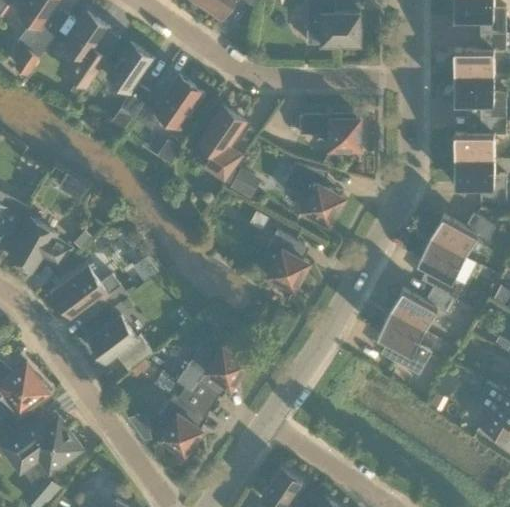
[(0,16),(11,0),(0,0),(0,16)]
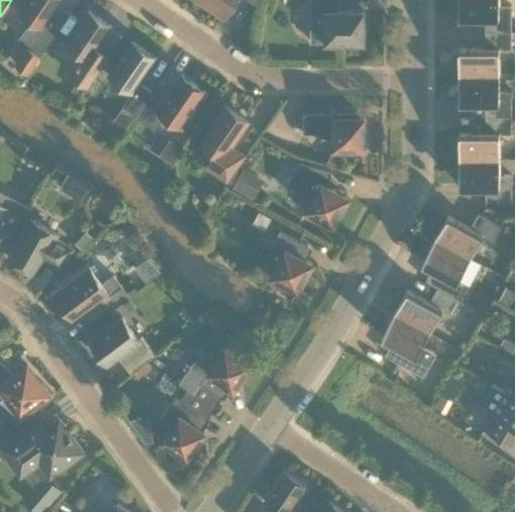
[(28,0),(17,16),(30,25),(17,45),(25,50),(13,69),(26,78),(55,36),(43,28),(63,0),(28,0)]
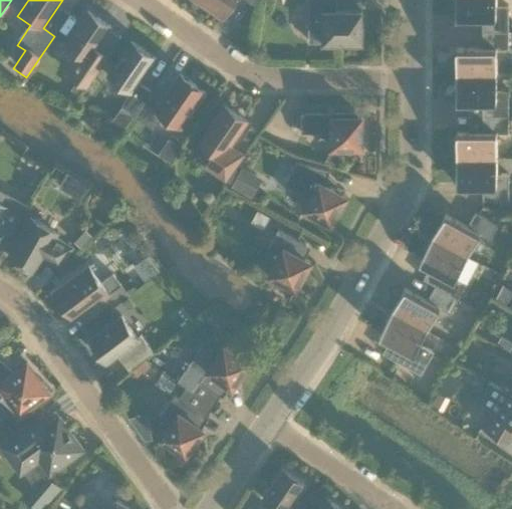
[(187,0),(201,9),(207,0),(187,0)]
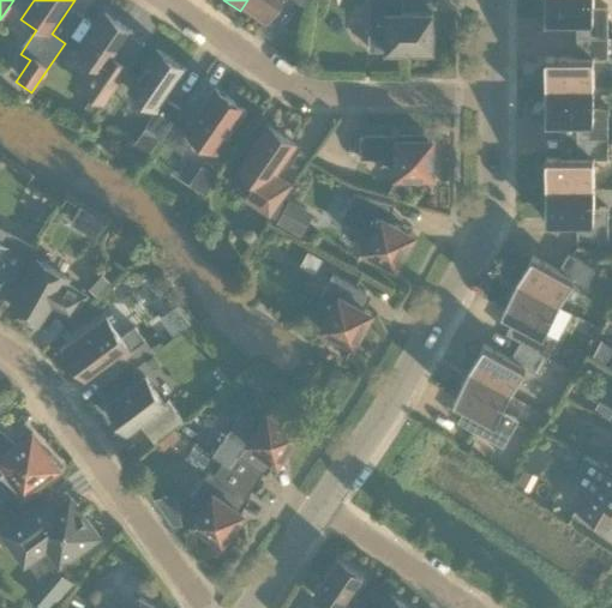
[(247,0),(240,11),(264,28),(282,0),(288,0),(307,12),(309,0),(247,0)]
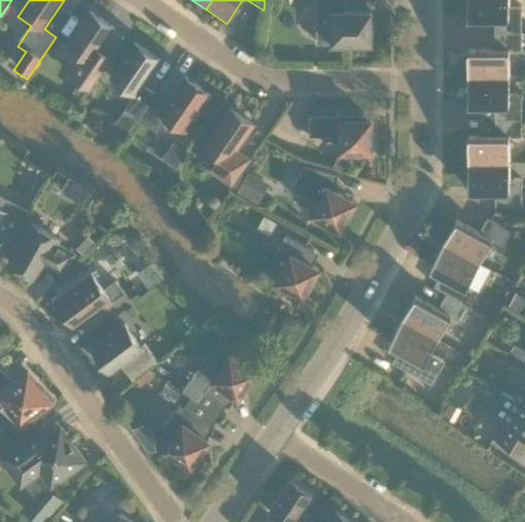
[(370,47),(370,15),(343,15),(343,0),(316,0),(316,47),(370,47)]
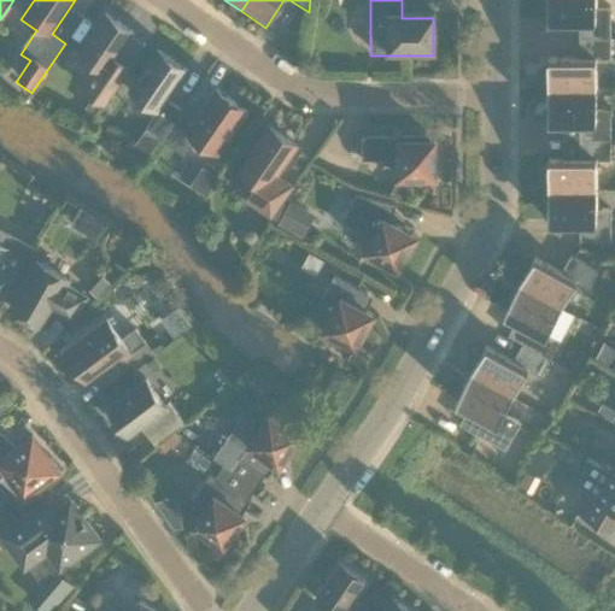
[(545,0),(546,24),(578,24),(578,42),(609,42),(609,12),(595,12),(595,0),(545,0)]
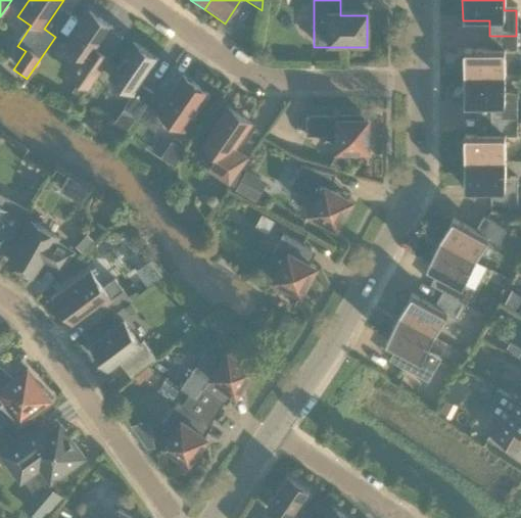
[(88,64),(76,84),(87,92),(108,61),(96,53),(111,32),(88,15),(64,49),(88,64)]
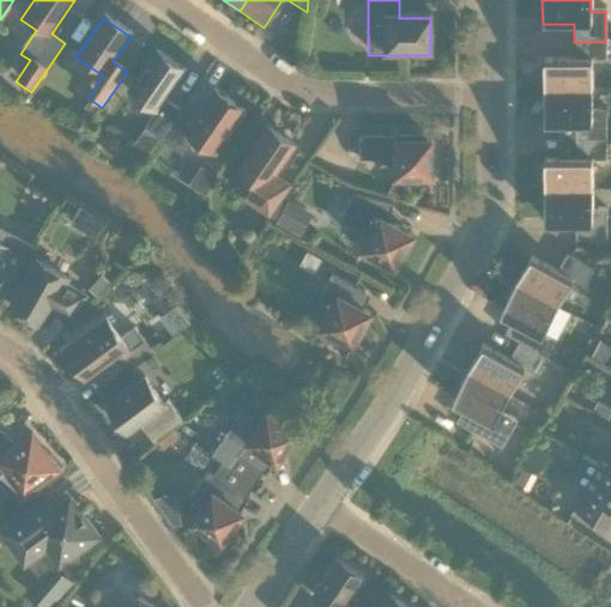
[(543,62),(543,92),(591,92),(591,64),(605,64),(605,42),(574,42),(574,62),(543,62)]
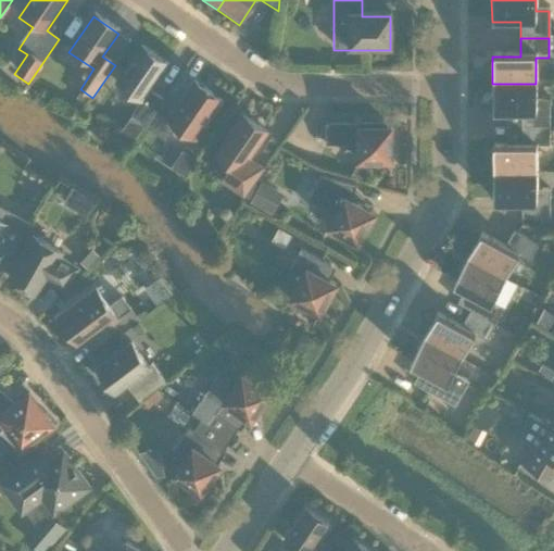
[(131,119),(146,128),(163,102),(149,94),(167,67),(140,49),(115,86),(141,104),(131,119)]
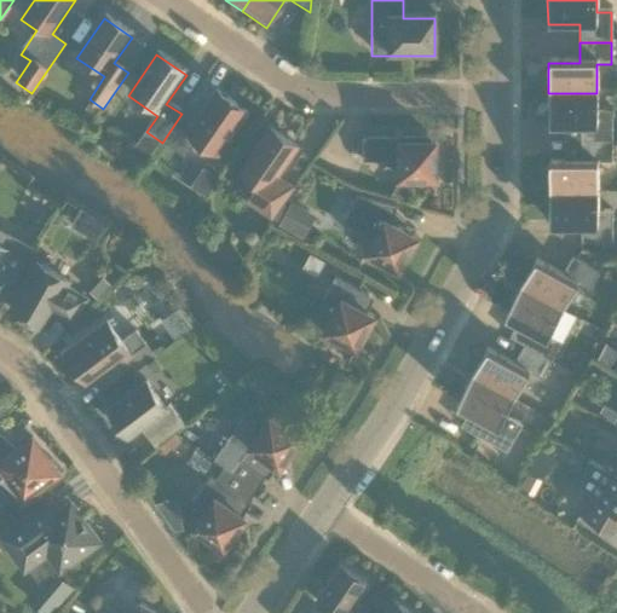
[(597,114),(597,93),(548,93),(548,126),(580,126),(580,144),(611,144),(611,114),(597,114)]
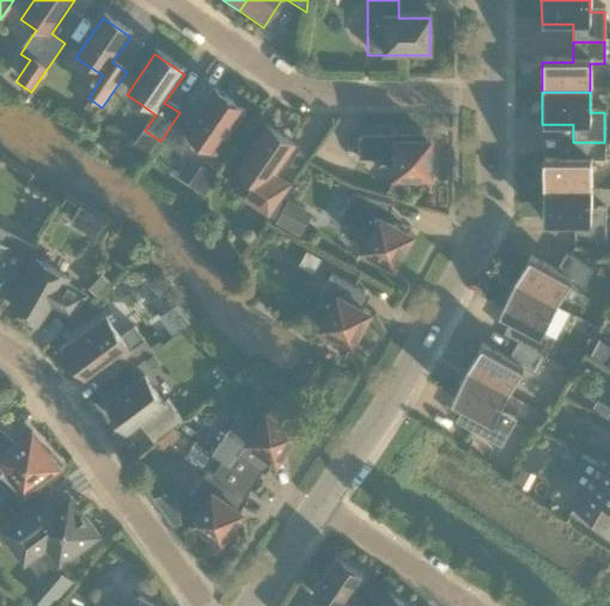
[(244,115),(212,93),(188,128),(176,120),(160,142),(182,158),(194,142),(215,157),(244,115)]
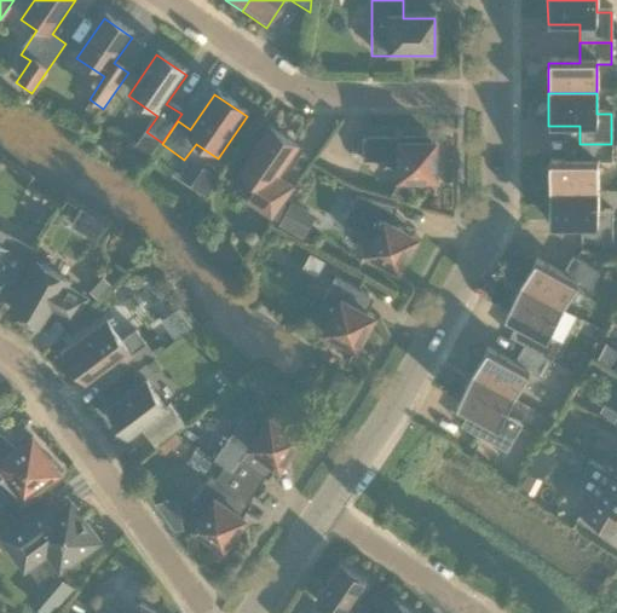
[(247,204),(270,220),(290,191),(276,180),(297,151),(269,132),(238,175),(258,189),(247,204)]
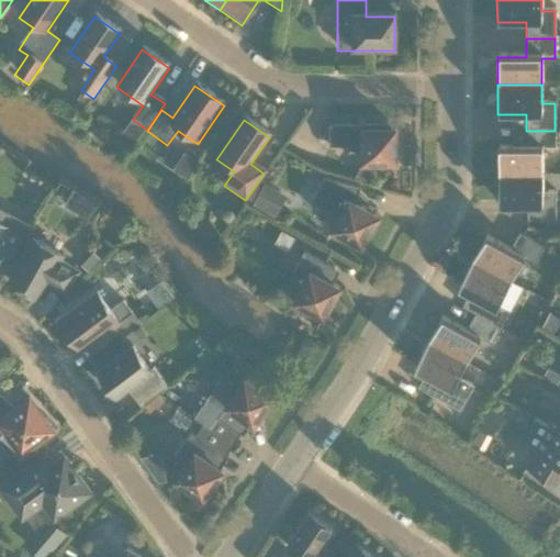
[(394,171),(394,132),(377,132),(377,127),(328,127),(328,149),(361,149),(361,166),(374,166),(374,171),(394,171)]
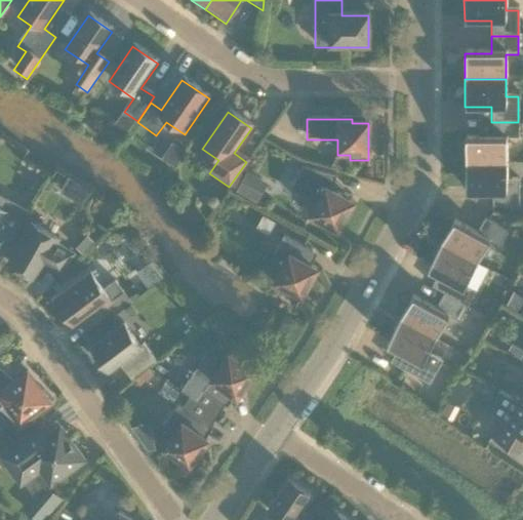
[(465,138),(465,165),(507,165),(506,141),(518,141),(518,122),(491,122),(491,138),(465,138)]
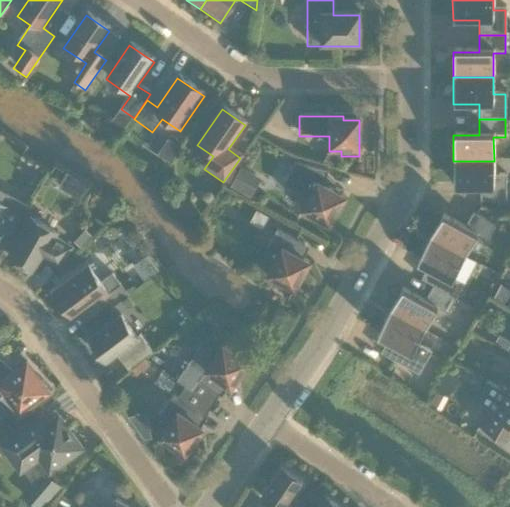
[(330,170),(337,159),(329,154),(322,165),(330,170)]
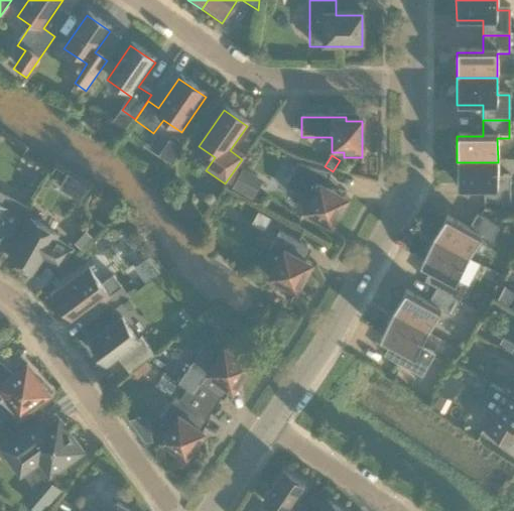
[(498,162),(457,162),(457,188),(483,188),(483,206),(510,206),(510,178),(498,178),(498,162)]
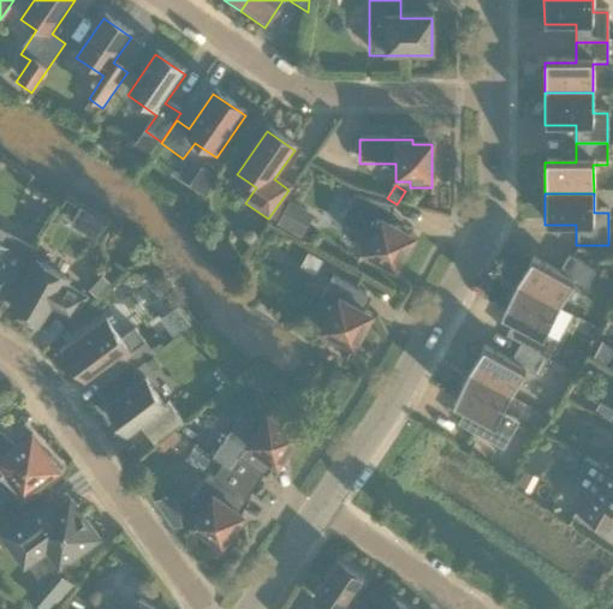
[(394,209),(355,198),(340,224),(372,240),(363,255),(376,262),(373,268),(393,279),(414,240),(390,227),(394,209)]
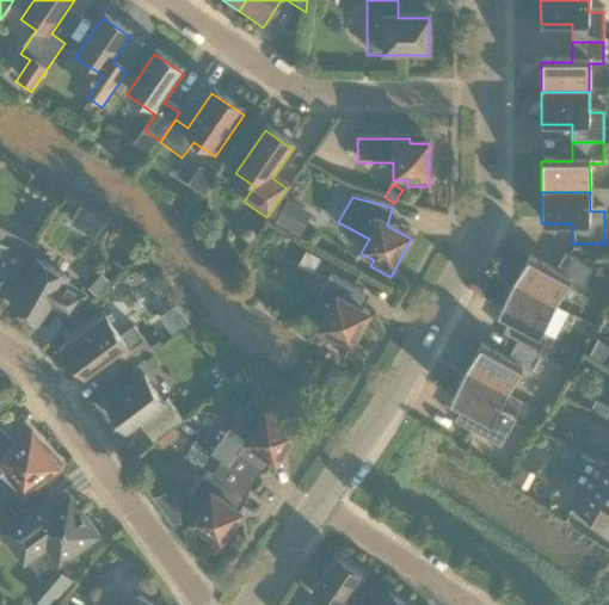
[(291,238),(303,216),(287,208),(275,228),(291,238)]
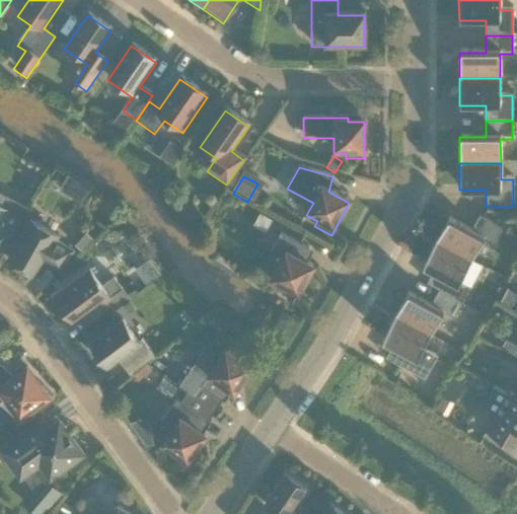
[(61,189),(66,192),(71,181),(66,178),(61,189)]
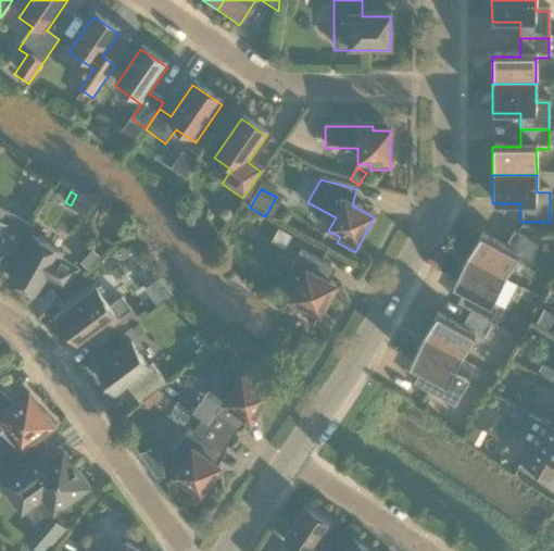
[(0,238),(7,227),(22,236),(33,216),(14,207),(9,214),(1,210),(0,212),(0,238)]
